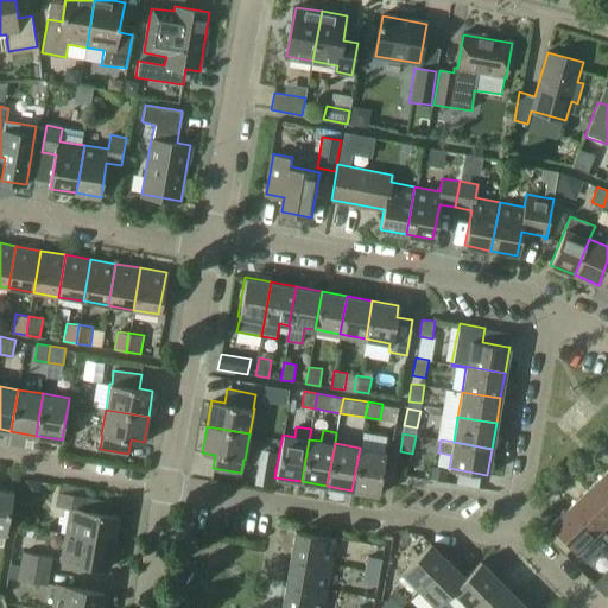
[(385,453),(360,448),(352,491),(378,494),(385,453)]
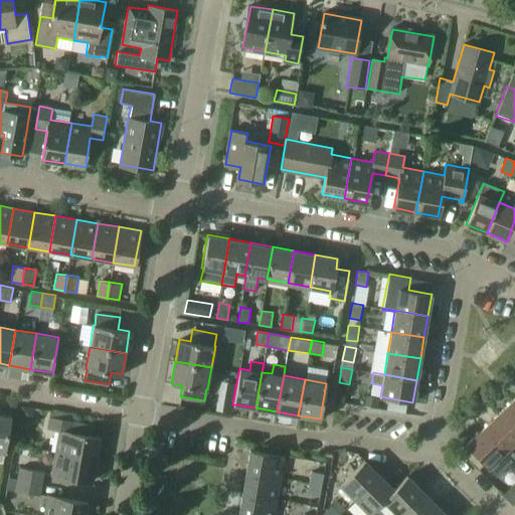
[(232,400),(220,398),(218,410),(229,412),(232,400)]
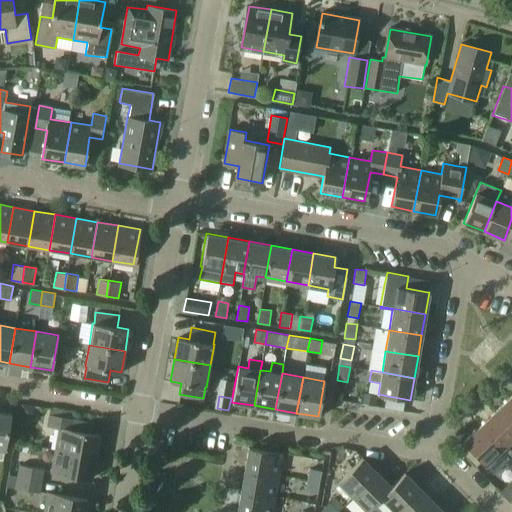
[(511,398),(510,397),(495,412),(511,429),(511,398)]
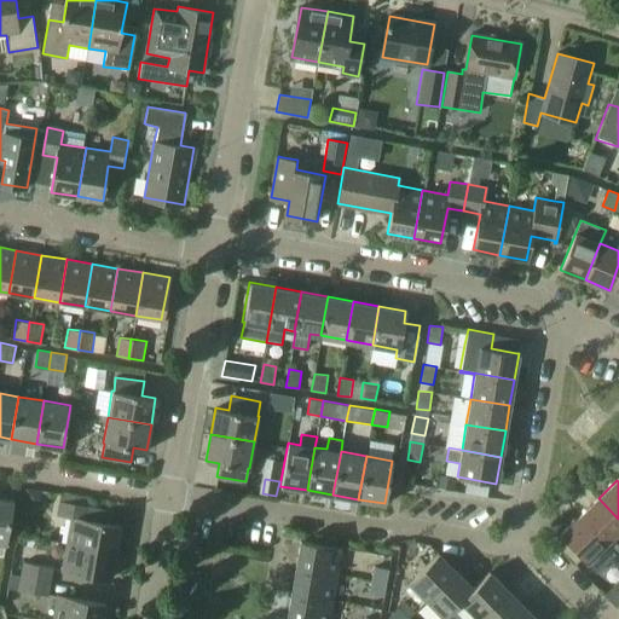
[(618,531),(618,519),(599,498),(579,516),(609,548),(615,542),(612,539),(618,531)]
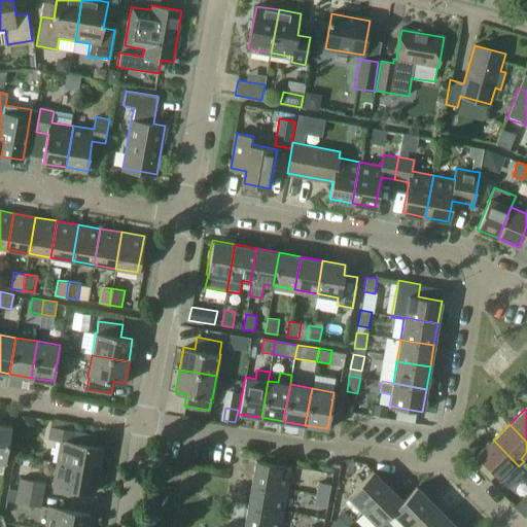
[(0,473),(3,475),(5,465),(11,428),(0,425),(0,473)]
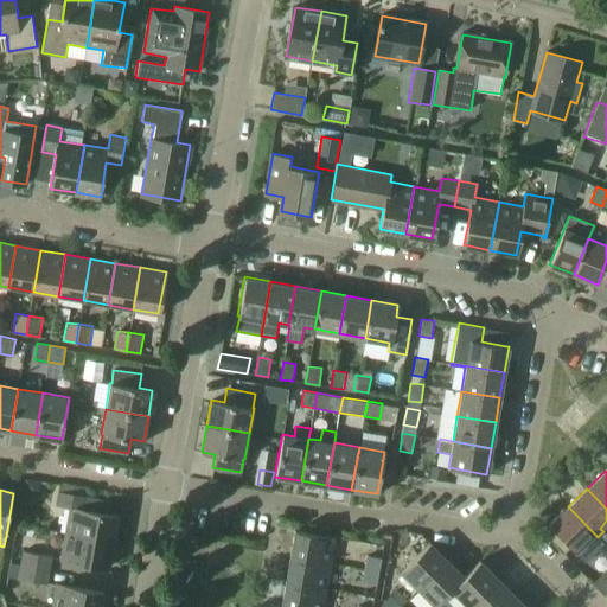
[(70,508),(65,532),(114,542),(117,516),(85,510),(88,496),(58,491),(56,505),(70,508)]
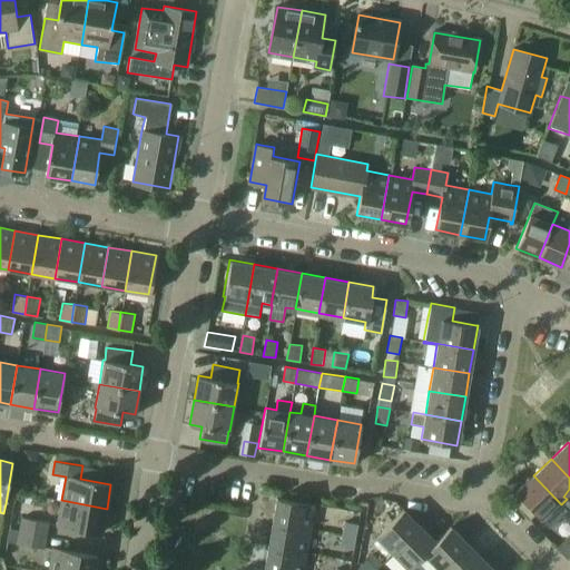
[(549,528),(567,510),(561,504),(533,475),(516,492),(540,519),(549,528)]
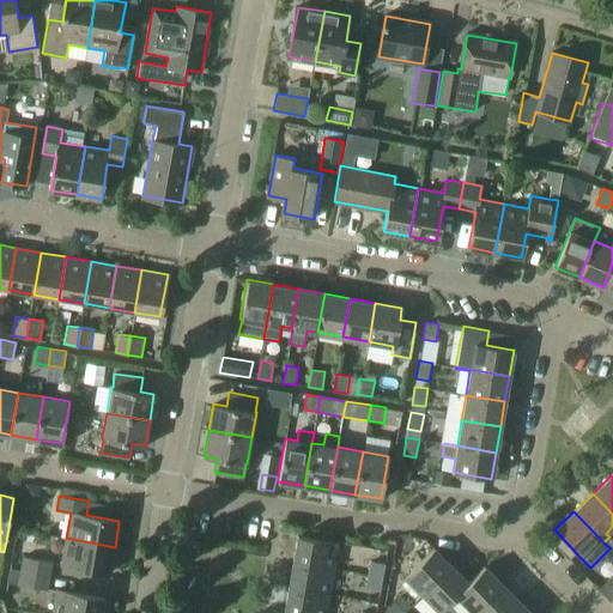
[(297,535),(293,560),(333,568),(338,542),(297,535)]
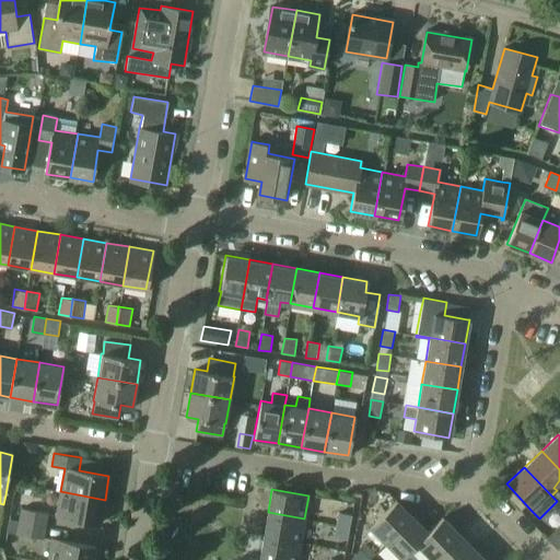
[(101,523),(105,500),(60,491),(57,514),(101,523)]
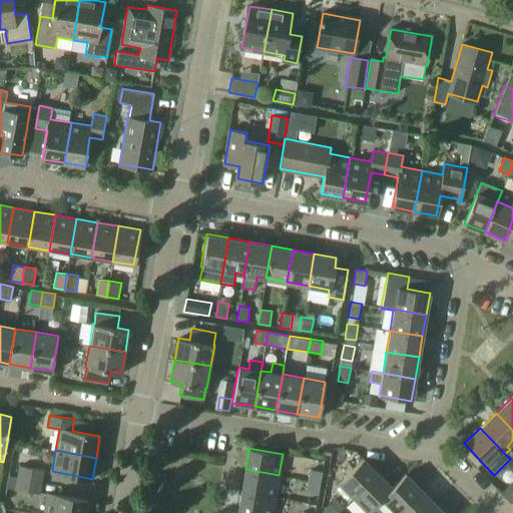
[(339,483),(354,498),(378,474),(363,459),(339,483)]
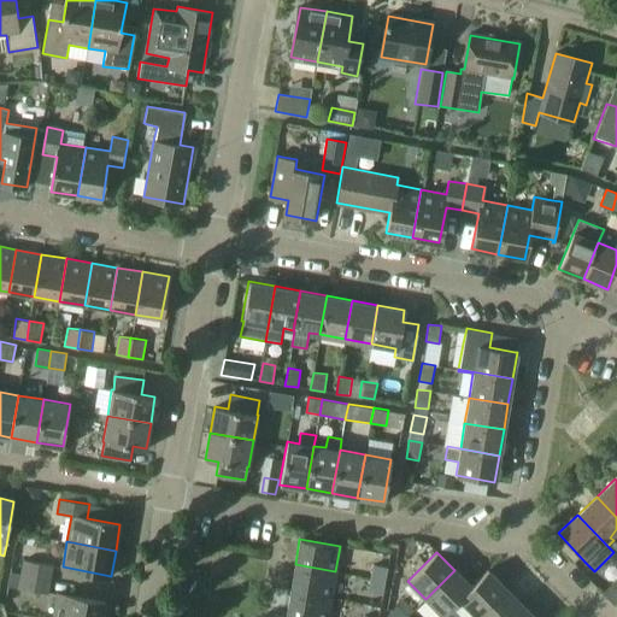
[(23,559),(21,574),(51,580),(53,564),(23,559)]
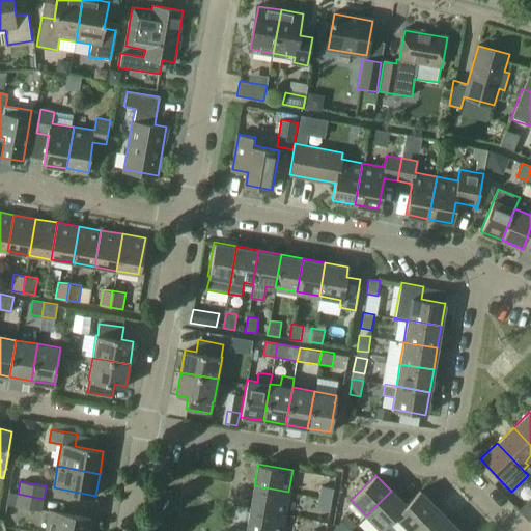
[(285,512),(288,492),(254,485),(250,507),(285,512)]
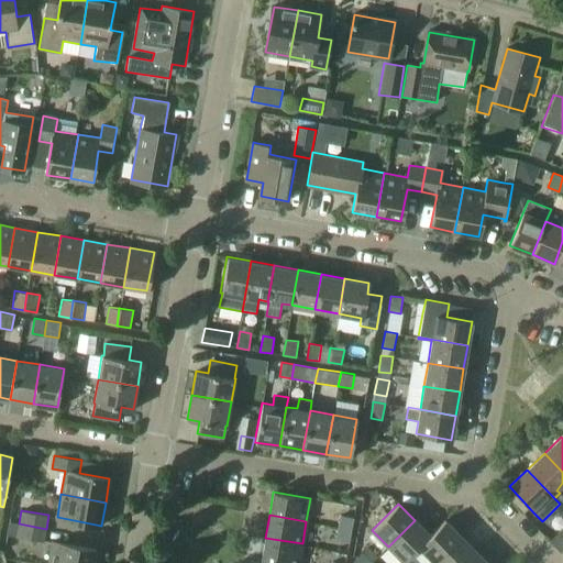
[(339,516),(338,527),(352,529),(354,518),(339,516)]
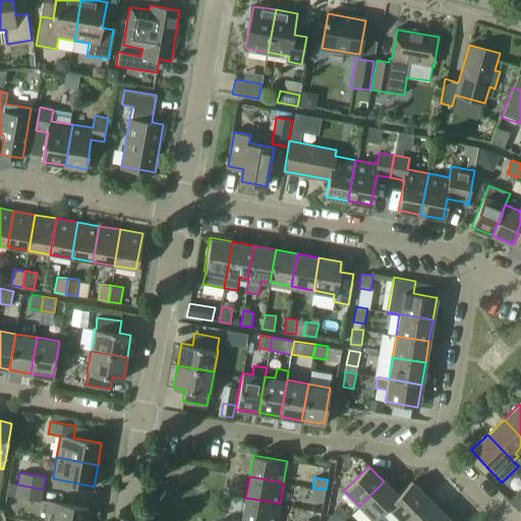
[(389,505),(389,506),(403,520),(427,496),(411,480),(397,495),(398,496),(389,505)]
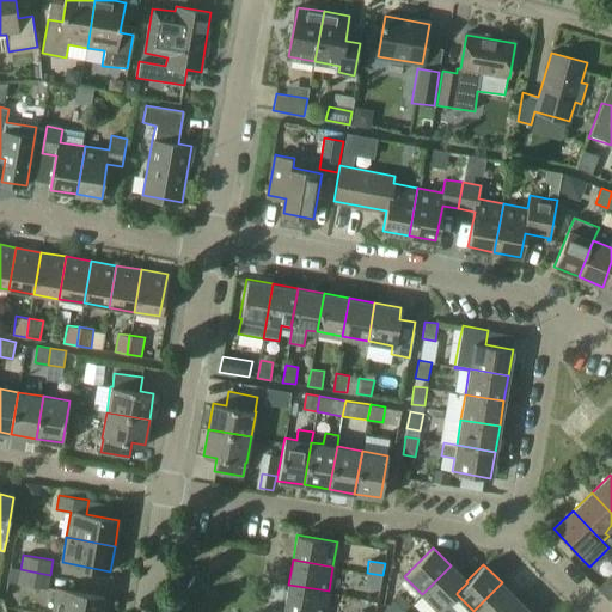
[(466,581),(451,565),(422,594),(440,611),(457,594),(457,593),(467,582),(466,581)]
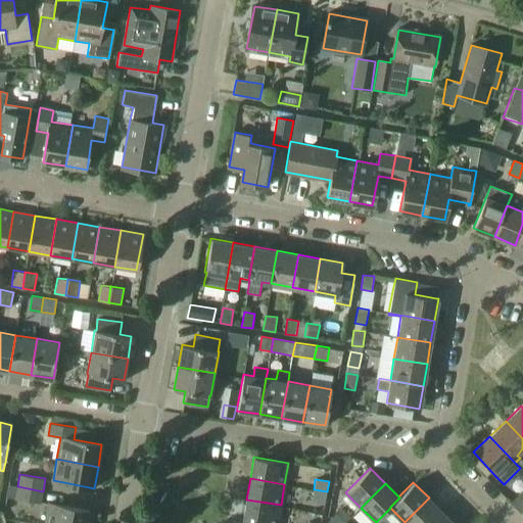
[(16,486),(14,498),(41,504),(43,491),(17,486),(16,486)]
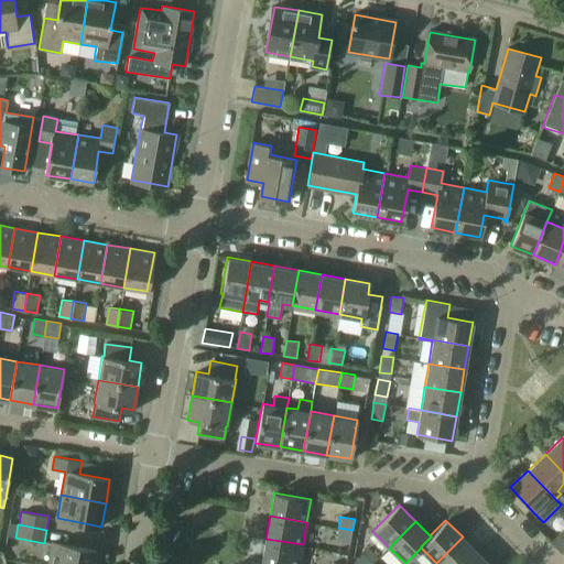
[(338,528),(335,541),(350,544),(353,530),(338,528)]
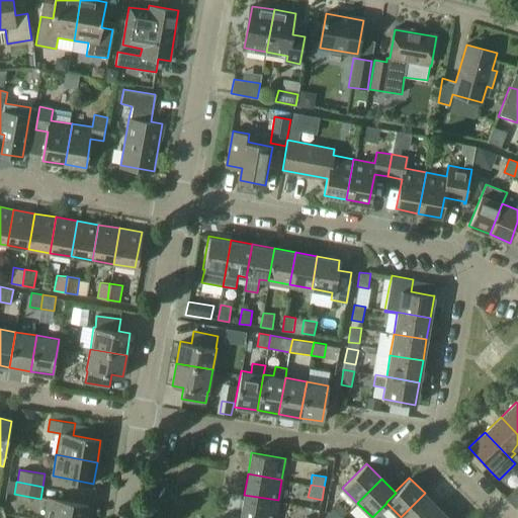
[(517,487),(508,496),(517,506),(517,504),(517,487)]
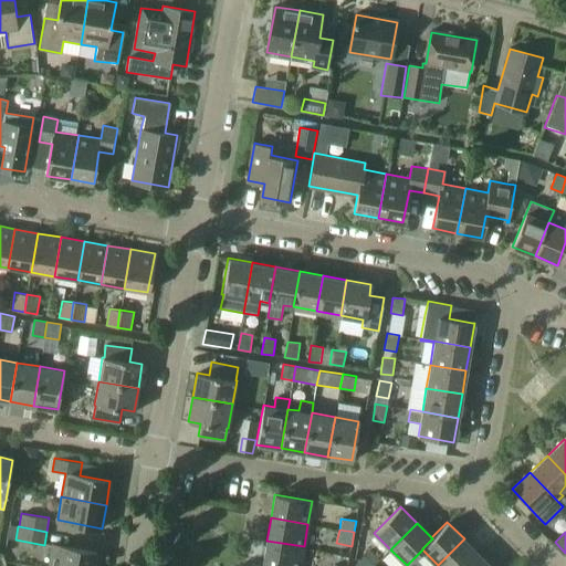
[(468,565),(480,555),(464,538),(438,565),(439,565),(468,565)]
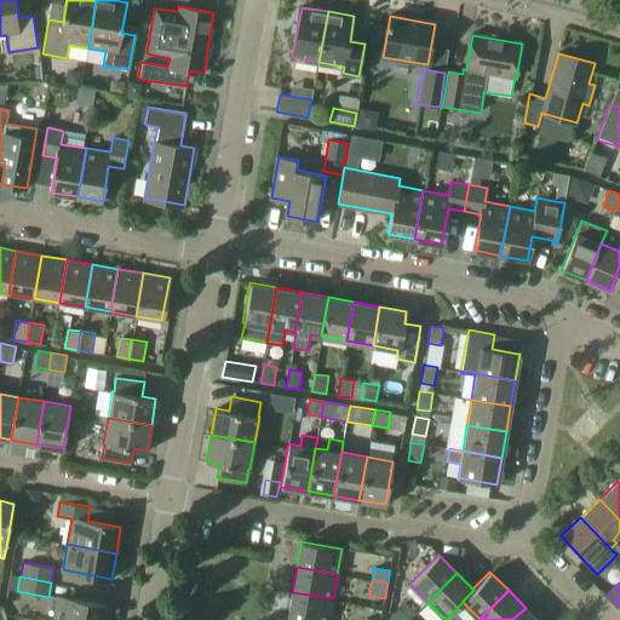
[(308,619),(329,619),(333,598),(292,592),(288,616),(308,619)]
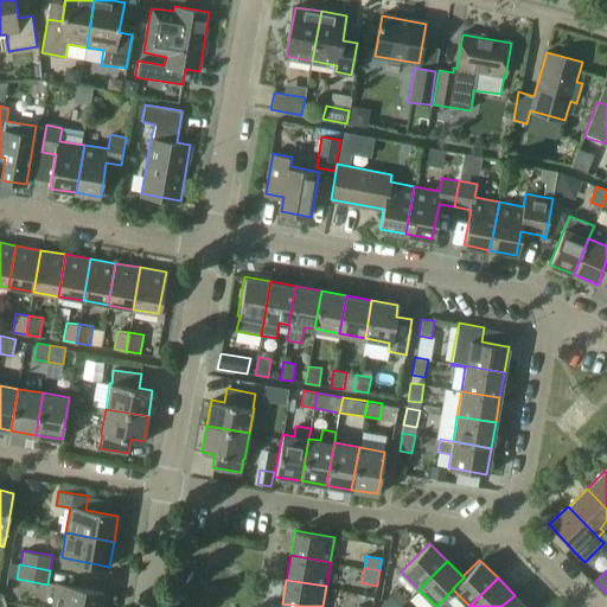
[(56,583),(51,606),(101,606),(104,592),(56,583)]
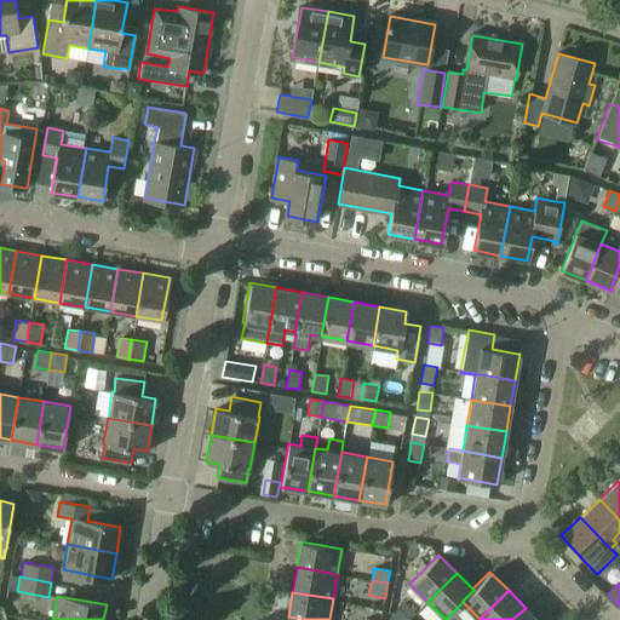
[(386,619),(408,619),(409,619),(400,608),(386,619)]
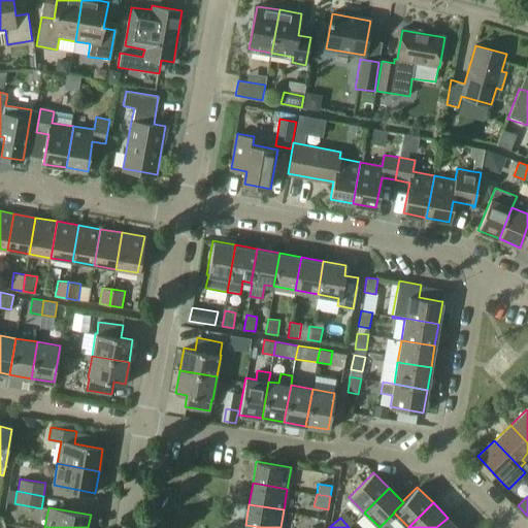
[(458,527),(448,518),(436,527),(458,527)]
